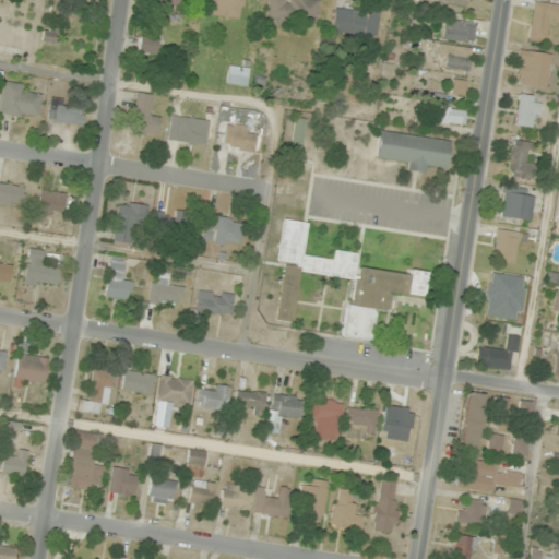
[(211,0),(209,13),(239,19),(242,0),(211,0)]
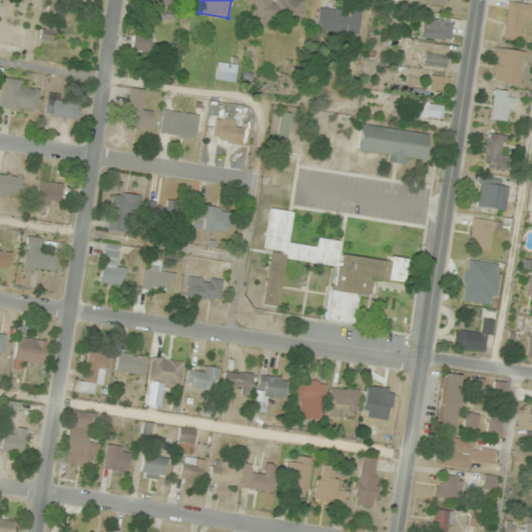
[(302,0),(255,0),(254,19),(300,23),(302,0)]
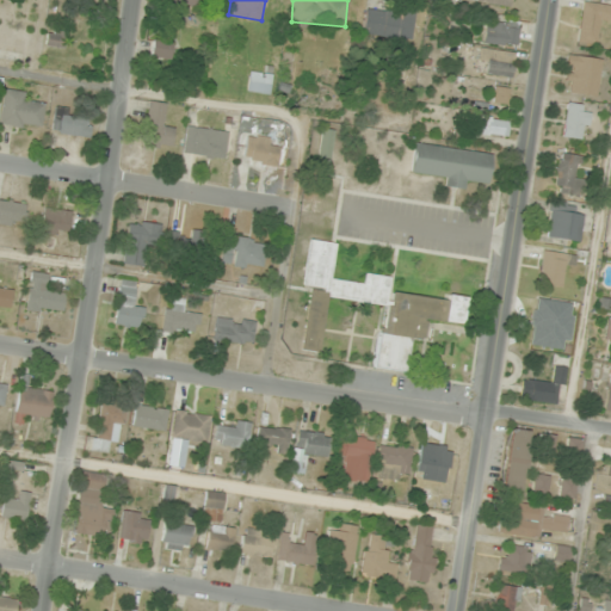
[(474,0),(508,11),(511,0),(474,0)]
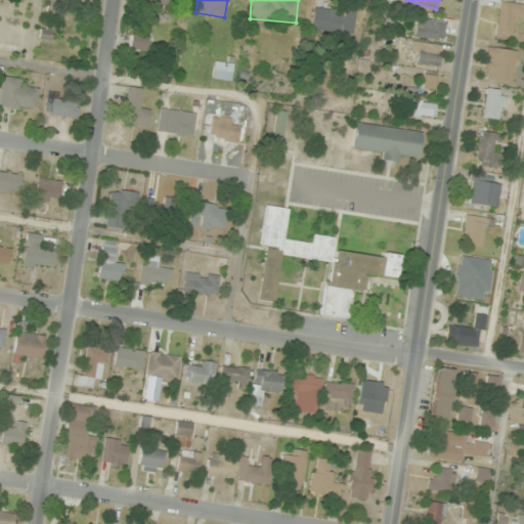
[(523,18),(523,17),(523,2),(499,0),(495,36),(512,38),(514,17),(523,18)]
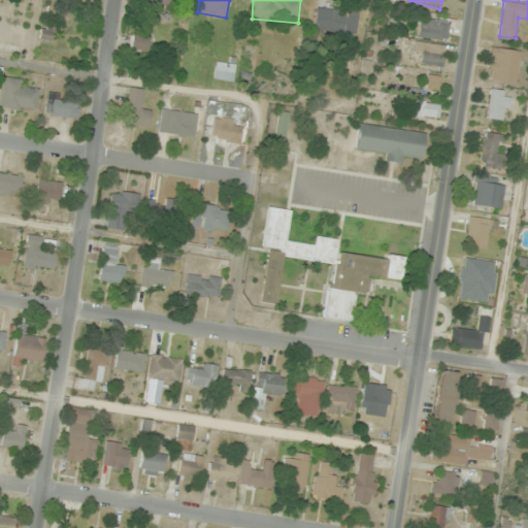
[(359,11),(316,10),(315,32),(358,34),(359,11)]
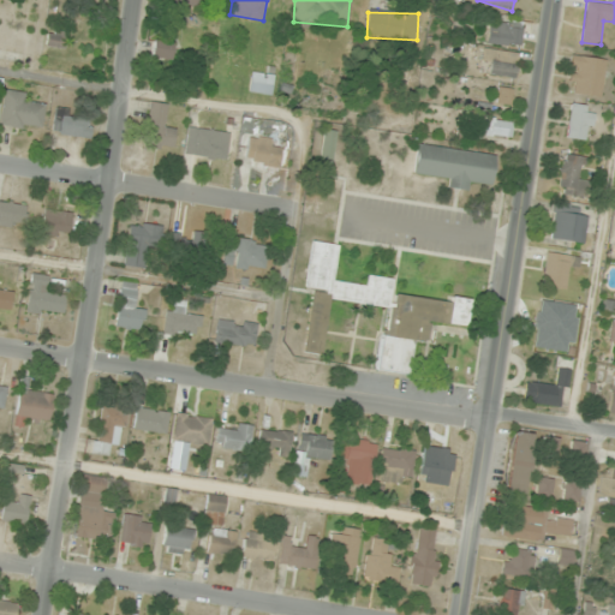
[(488,43),(520,47),(524,24),(490,19),(488,43)]
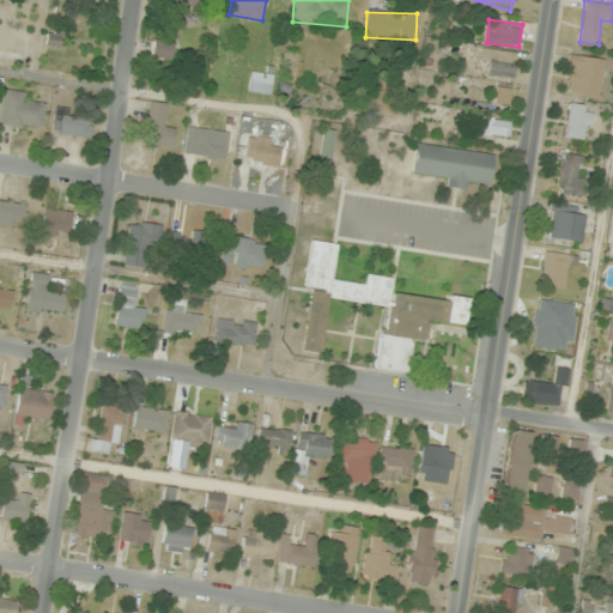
[(46,46),(64,49),(66,34),(48,30),(46,46)]
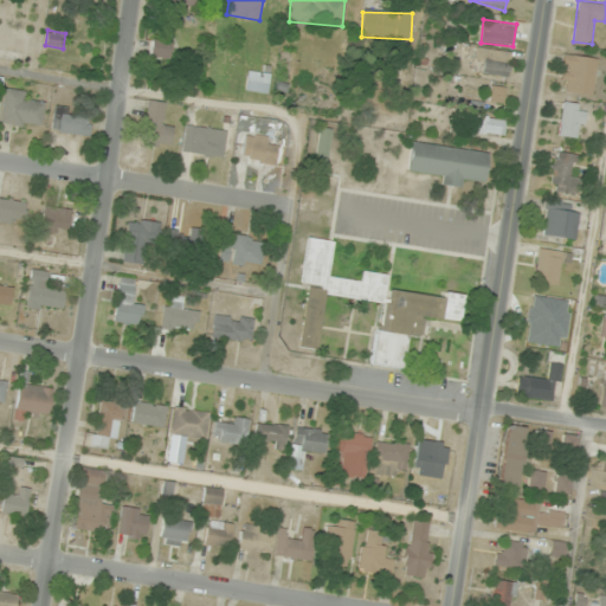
[(167,59),(171,42),(152,38),(148,55),(167,59)]
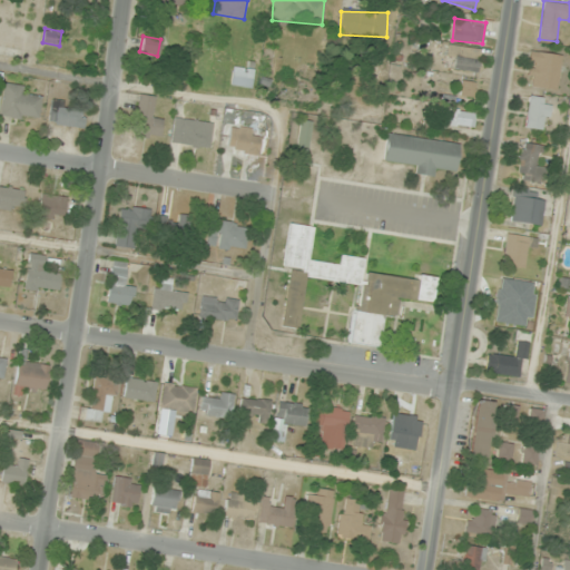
[(448,57),(454,57),(453,69),(478,71),(480,49),(449,46),(448,57)]
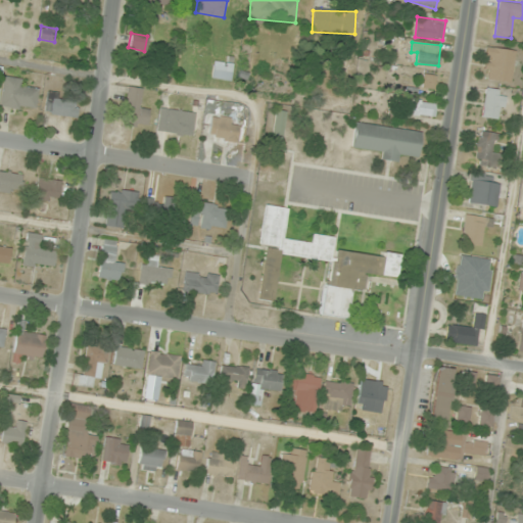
[(482,79),(511,82),(515,50),(485,47),(482,79)]
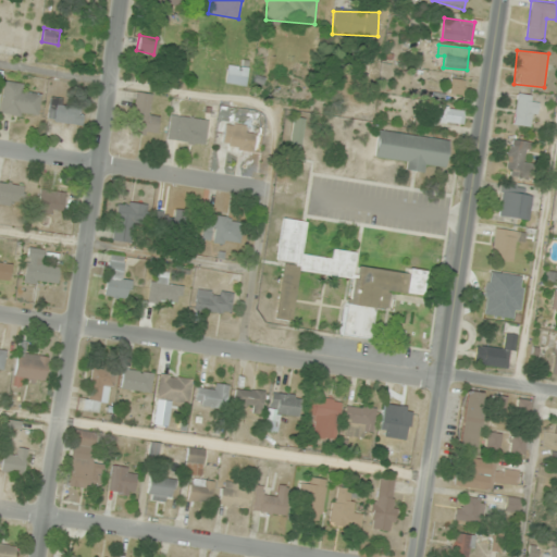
[(245,86),(248,69),(229,64),(225,83),(245,86)]
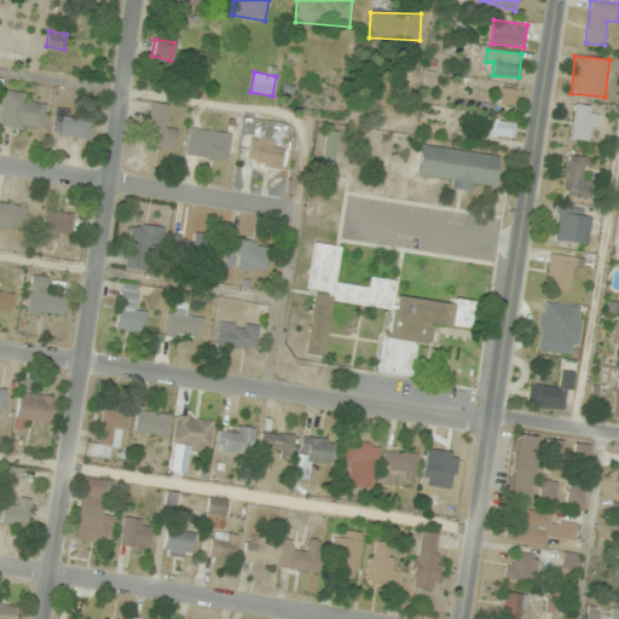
[(518,88),(496,88),(496,104),(516,105),(518,88)]
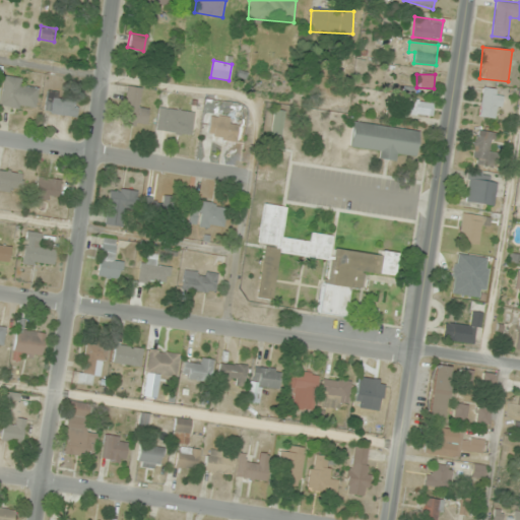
[(1,107),(35,110),(37,88),(20,87),(21,78),(3,76),(1,107)]
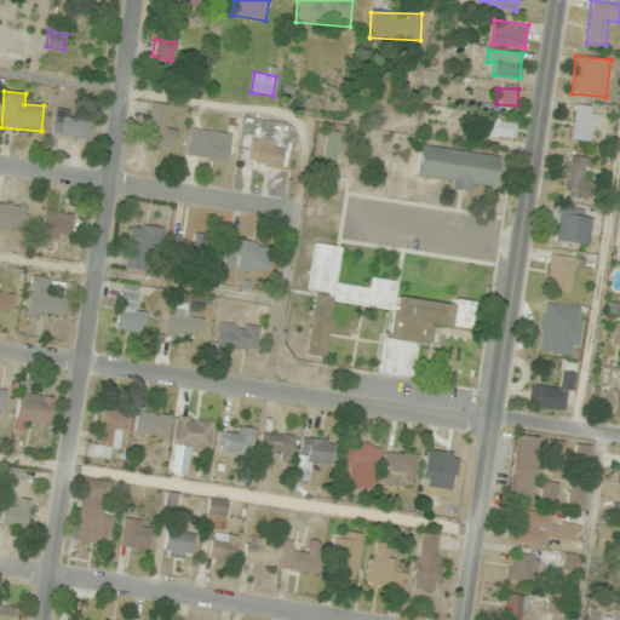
[(174,151),(176,131),(166,130),(168,105),(150,103),(145,149),(174,151)]
